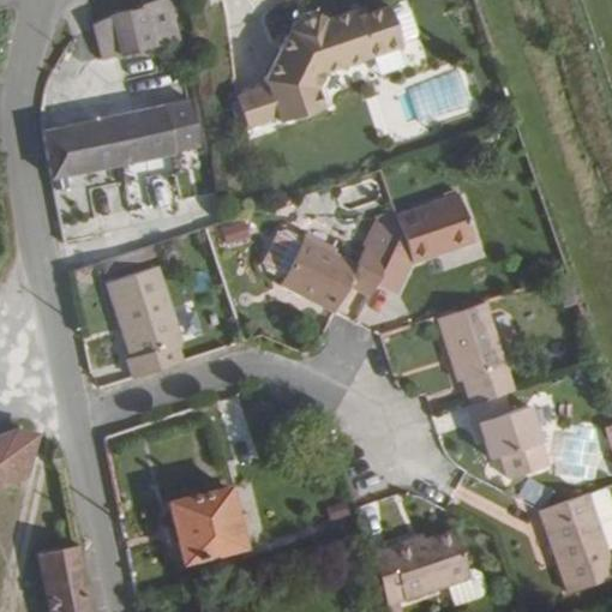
[(179,37),(167,0),(154,0),(141,5),(141,7),(111,15),(121,53),(121,55),(179,37)]
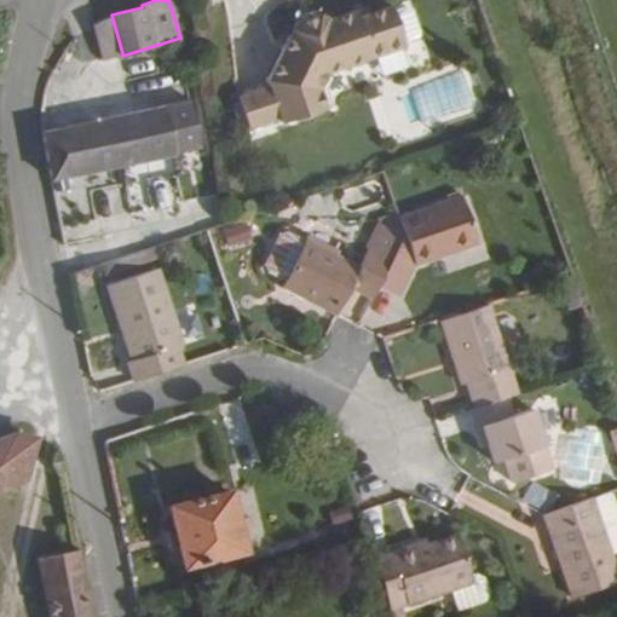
[(81,33),(75,38),(84,64),(122,53),(111,15),(101,21),(91,26),(81,33)]
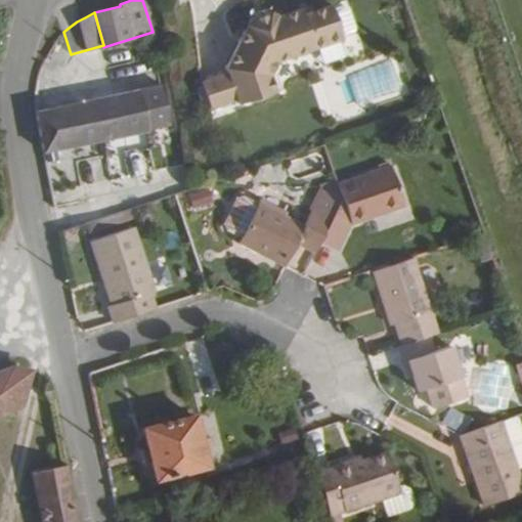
[(280,18),(253,26),(230,72),(233,79),(208,87),(216,111),(241,101),(243,106),(274,96),(269,81),(278,66),(345,48),(336,13),(311,20),(309,15),(285,22),(280,18)]
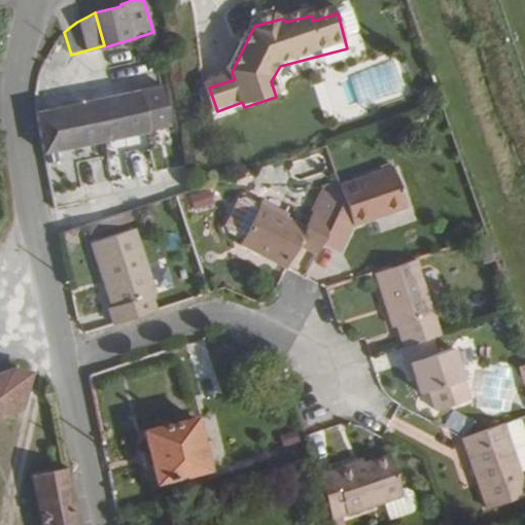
[(138,90),(138,92),(35,113),(43,152),(170,126),(162,84),(138,90)]
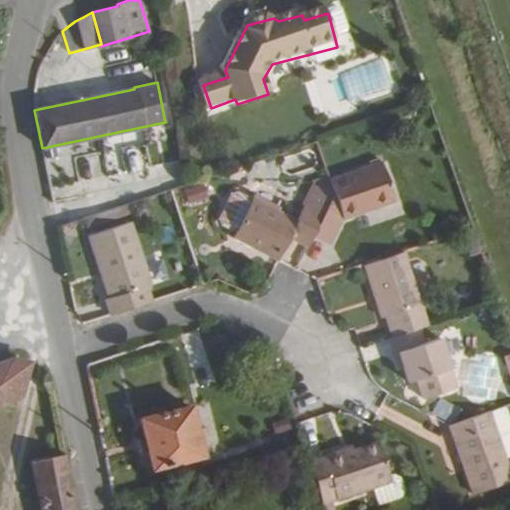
[(87,183),(88,197),(183,189),(180,164),(151,166),(149,145),(125,147),(127,171),(116,172),(114,140),(106,140),(108,154),(81,156),(81,163),(53,166),(55,186),(87,183)]
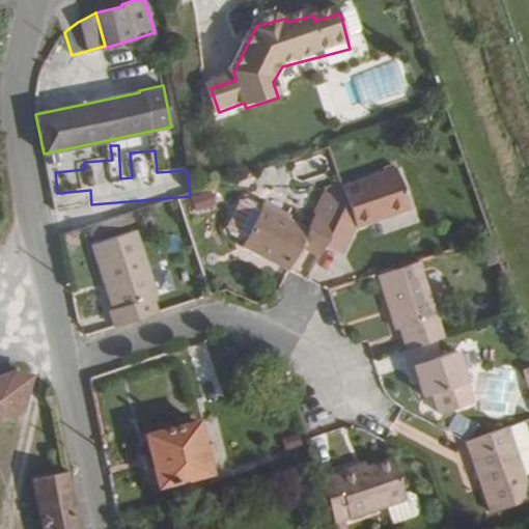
[(261,150),(222,163),(228,178),(267,166),(261,150)]
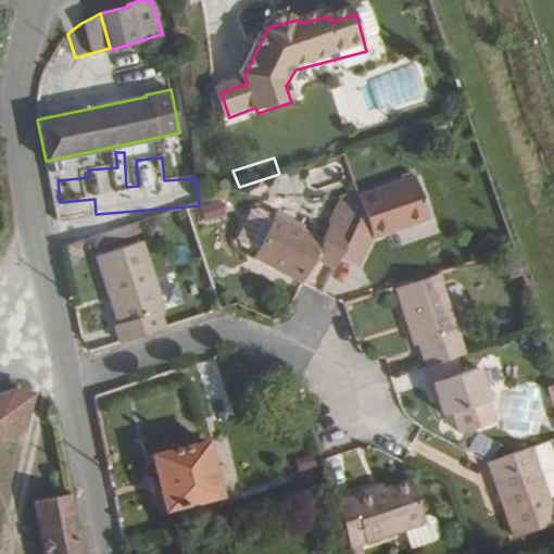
[(431,216),(418,175),(361,192),(367,214),(356,234),(344,255),(360,264),(376,234),(431,216)]
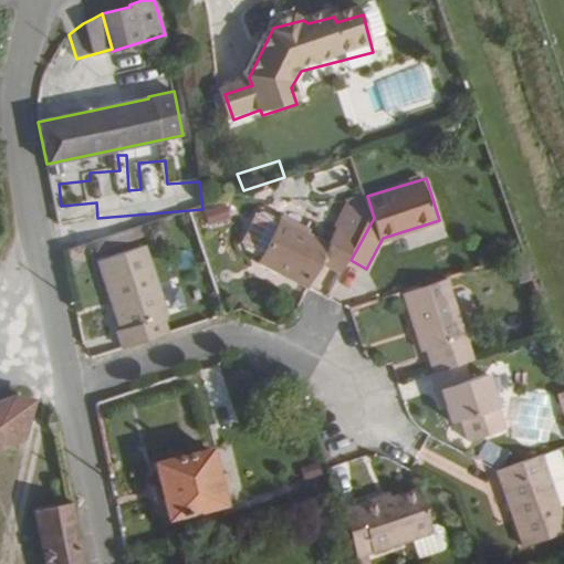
[(363,238),(374,218),(367,196),(358,207),(346,229),(363,238)]
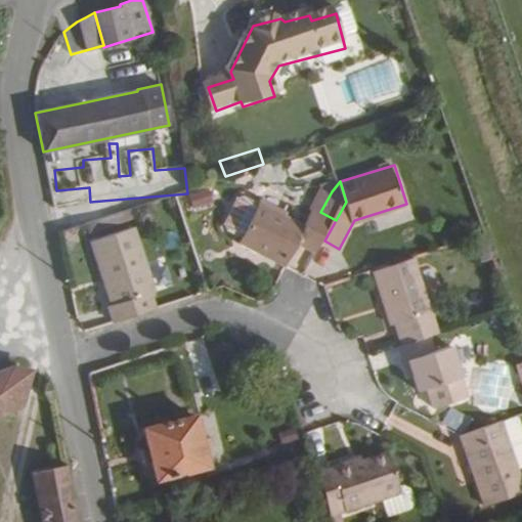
[(209,188),(189,197),(196,213),(216,205),(209,188)]
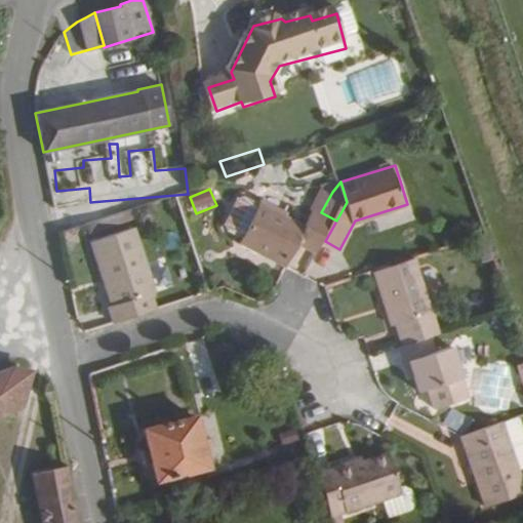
[(251,233),(268,202),(253,195),(247,196),(235,218),(237,225),(251,233)]
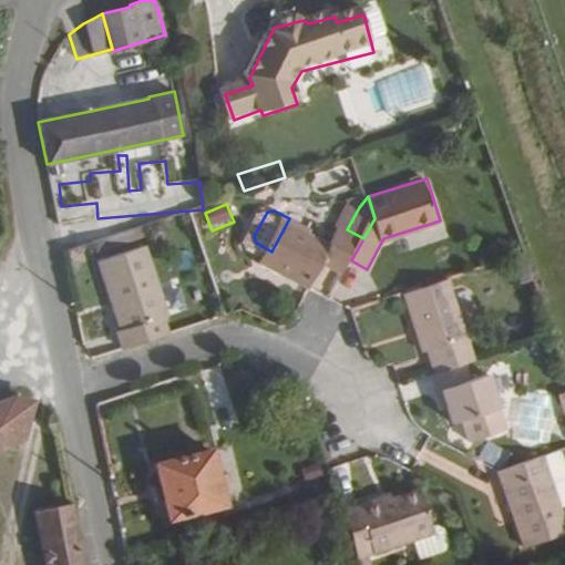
[(289,218),(267,260),(287,270),(290,266),(317,279),(326,263),(345,273),(351,260),(363,238),(347,229),(339,244),(290,217),(289,218)]
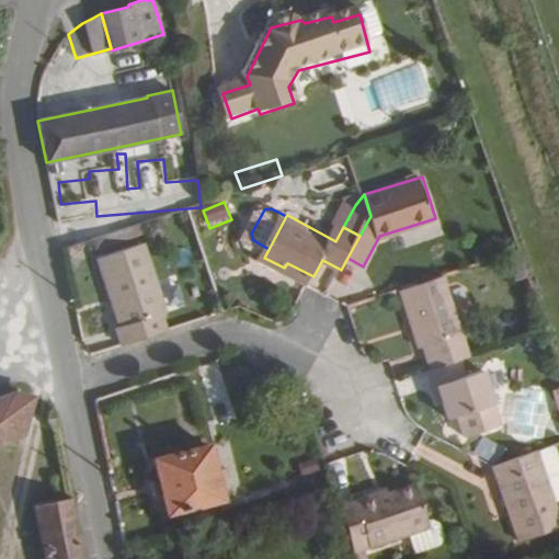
[(120,328),(115,329),(120,343),(166,328),(160,312),(164,311),(141,246),(97,260),(120,328)]
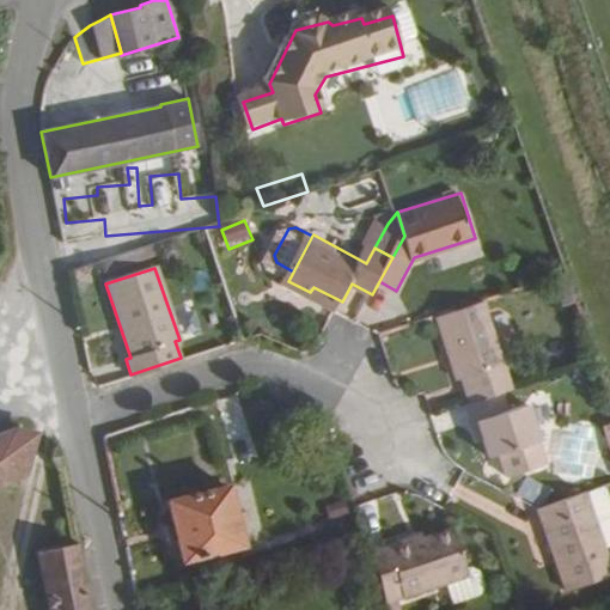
[(578,285),(572,268),(557,273),(563,291),(578,285)]
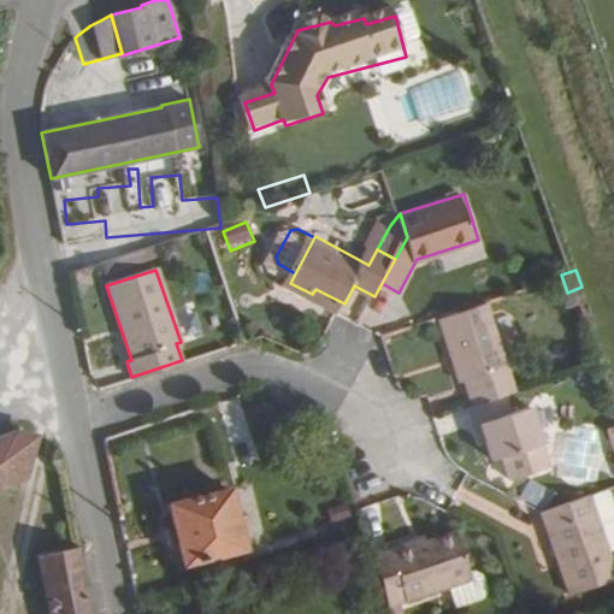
[(586,301),(582,287),(567,293),(572,306),(586,301)]
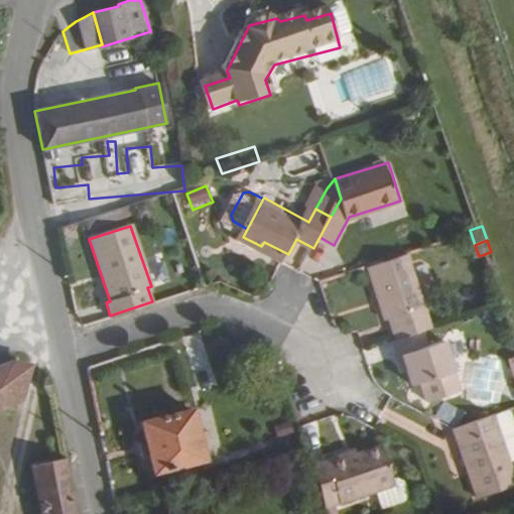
[(288,254),(264,242),(261,246),(285,260),(288,254)]
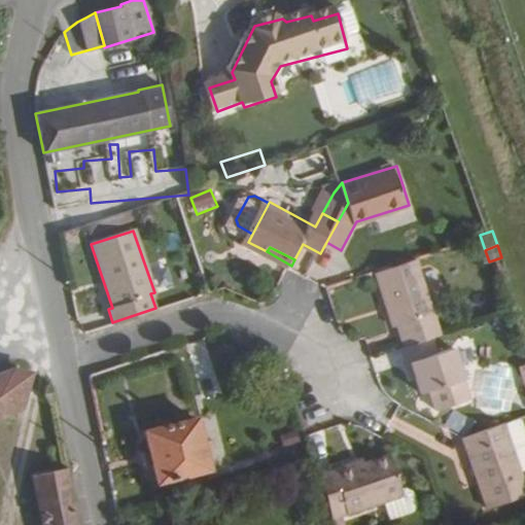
[(433,340),(441,338),(415,256),(376,269),(394,327),(400,325),(408,348),(433,340)]
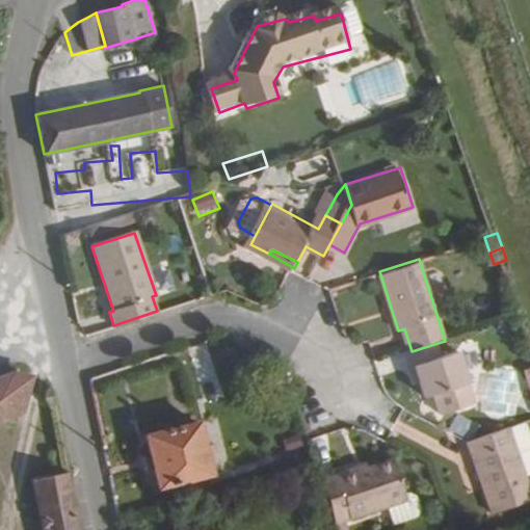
[(411,371),(416,369),(421,385),(425,400),(435,397),(442,417),(476,405),(460,354),(444,360),(438,343),(412,351),(405,353),(411,371)]
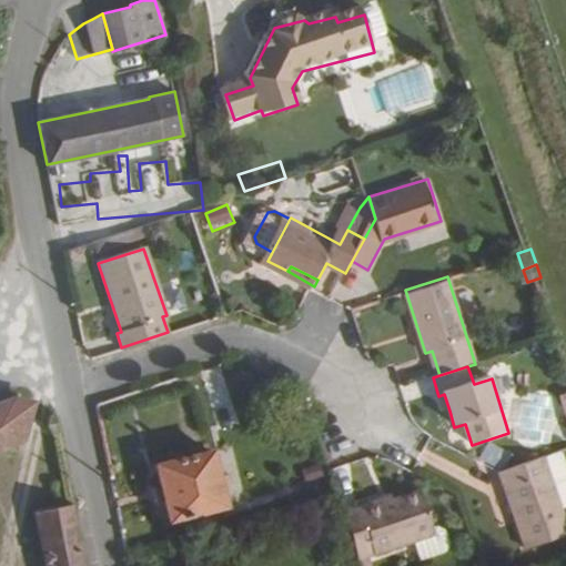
[(450,411),(444,394),(438,396),(444,412),(450,411)]
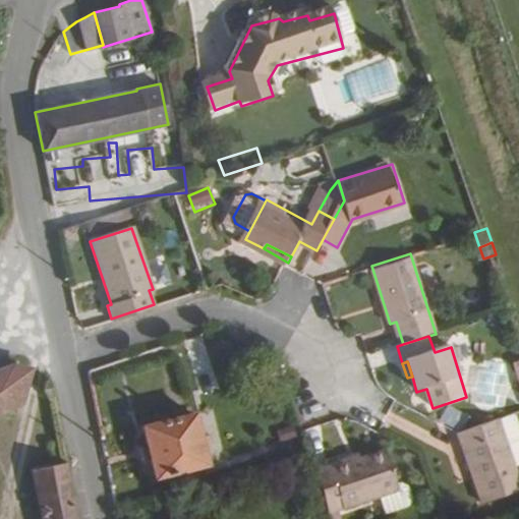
[(0,412),(21,402),(25,382),(27,368),(11,366),(0,370),(0,412)]
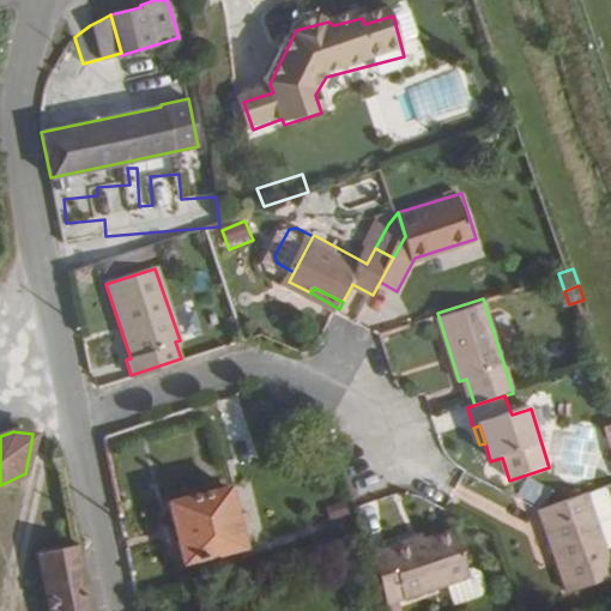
[(228,487),(168,501),(183,561),(242,546),(228,487)]
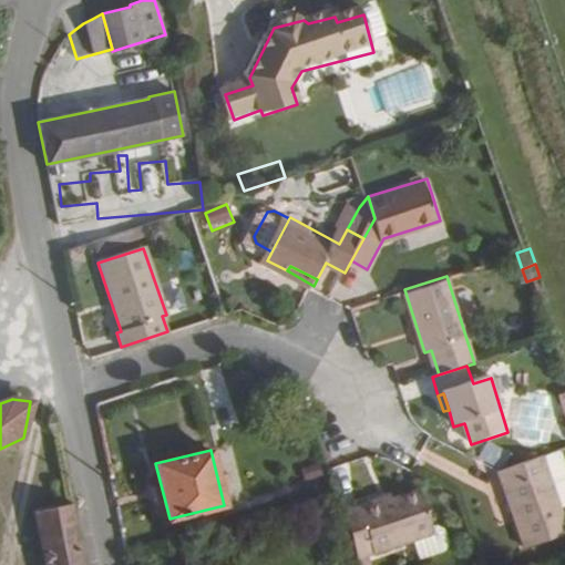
[(564,530),(541,458),(497,472),(522,547),(564,533),(564,530)]
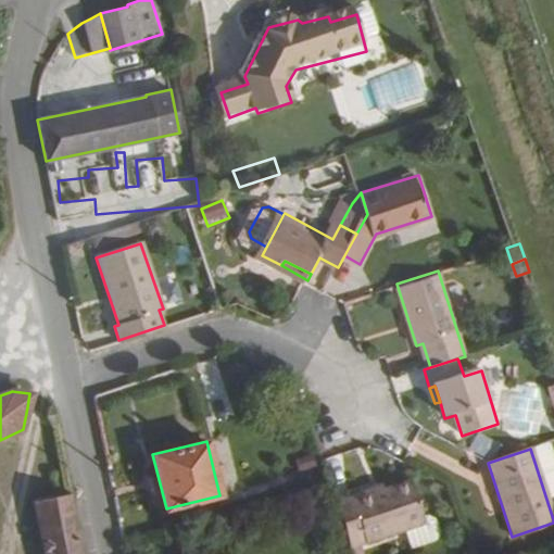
[(426,521),(412,481),(385,490),(376,493),(374,488),(335,501),(349,546),(426,521)]
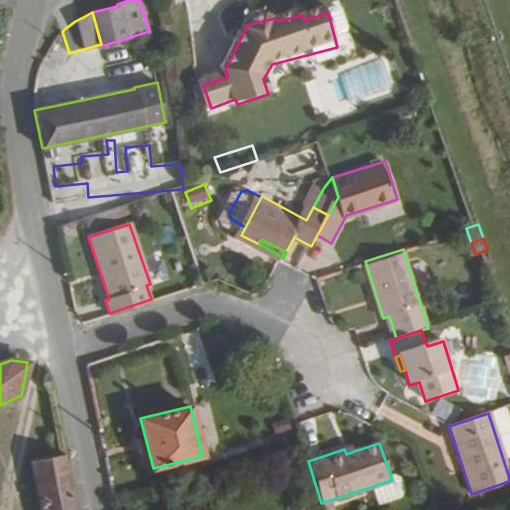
[(32,461),(42,509),(75,509),(65,453),(32,461)]
